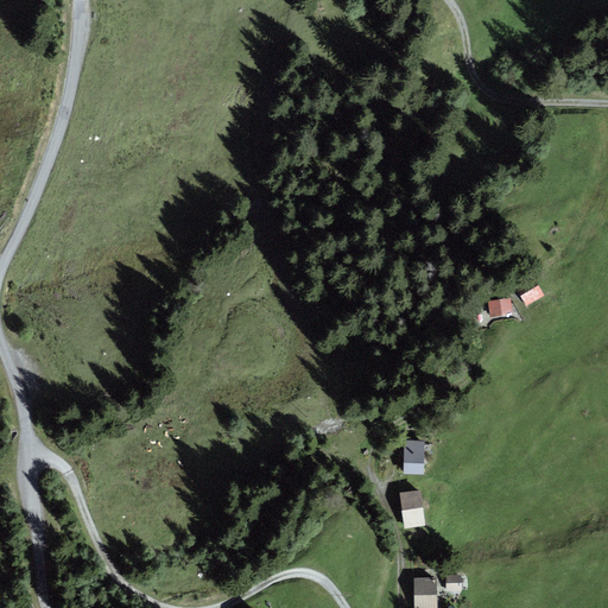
[(534,283),(517,295),(525,309),(544,298),(534,283)]
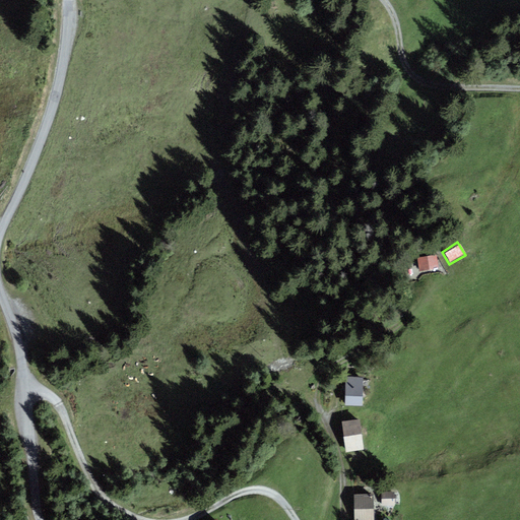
[(437,256),(417,259),(420,272),(439,268),(437,256)]
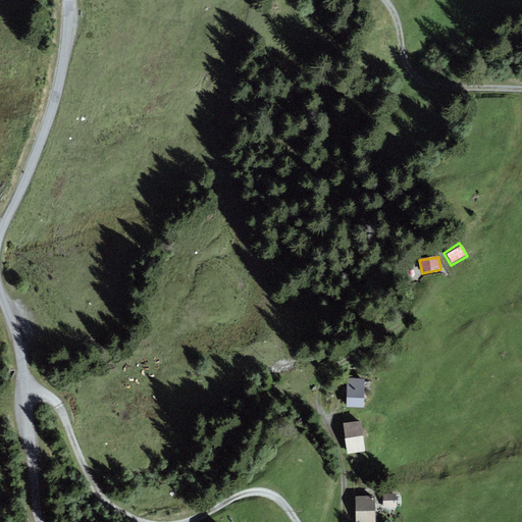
[(364,379),(347,378),(347,408),(363,408),(364,379)]
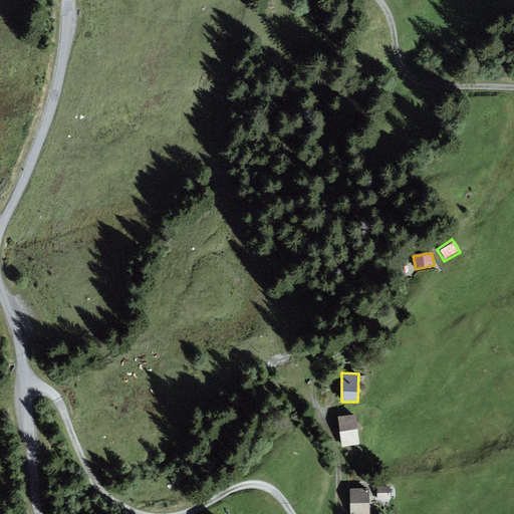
[(355,415),(338,418),(341,447),(359,445),(355,415)]
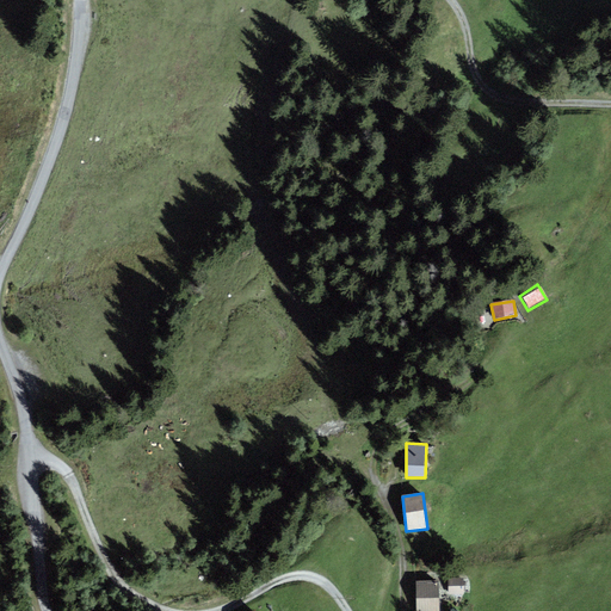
[(463,578),(449,578),(449,597),(463,597),(463,578)]
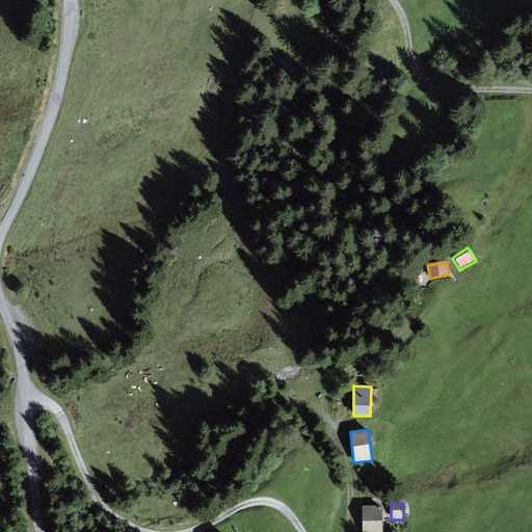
[(380,507),(363,508),(364,531),(381,531),(380,507)]
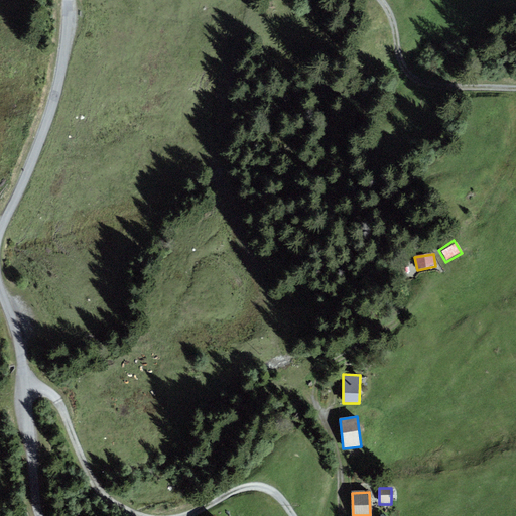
All buildings are outlined.
